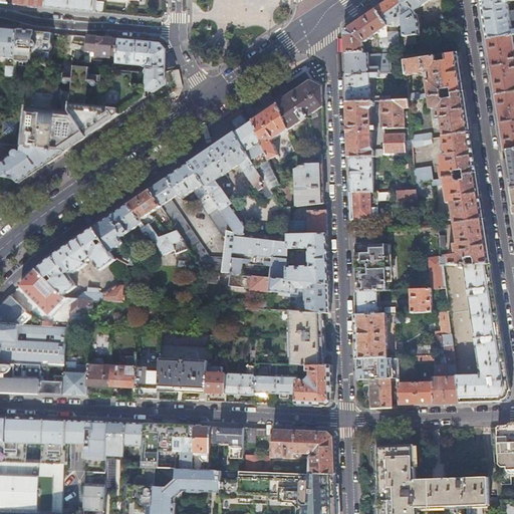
[(47,0),(47,7),(71,9),(95,12),(95,0),(47,0)]
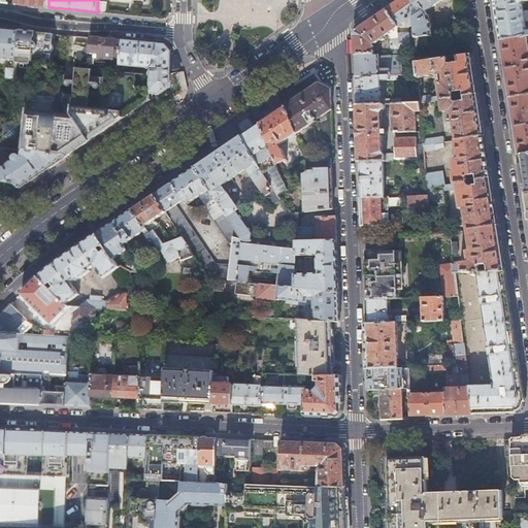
[(399,0),(398,1),(386,9),(398,28),(407,22),(407,28),(414,24),(410,0),(399,0)]
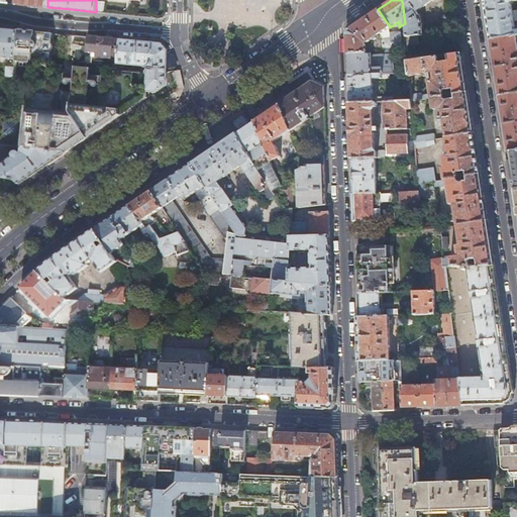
[(402,0),(405,23),(406,36),(418,35),(422,35),(421,22),(417,15),(416,12),(433,0),(402,0)]
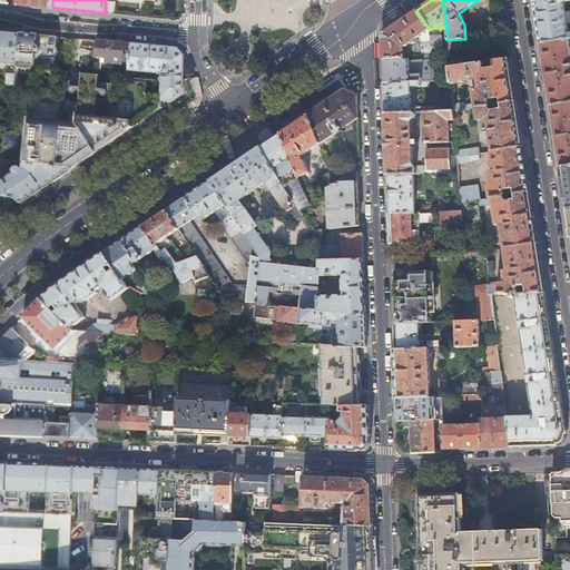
[(569,0),(533,0),(537,20),(541,43),(569,39),(569,38),(569,32),(568,33),(564,6),(567,1),(569,0)]
